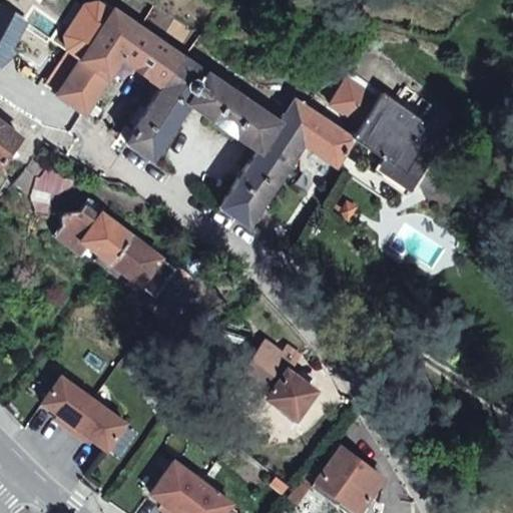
[(183,56),(113,9),(112,11),(98,1),(84,4),(61,34),(64,49),(67,51),(79,59),(55,92),(83,112),(85,109),(96,117),(102,107),(91,100),(120,57),(162,87),(183,56)]
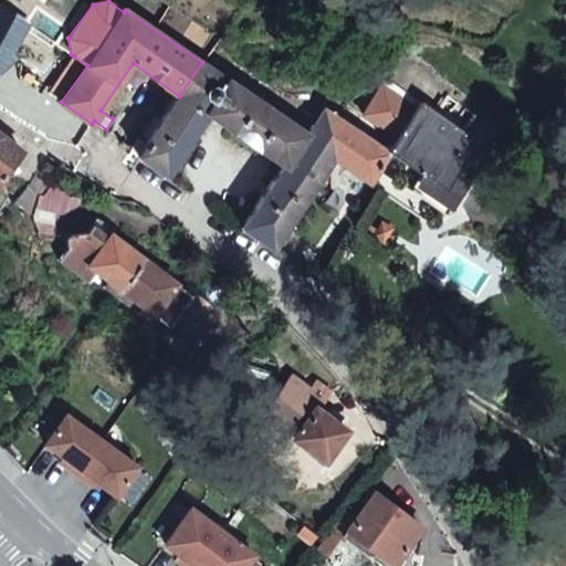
[(87,65),(74,56),(50,91),(62,101),(87,65)]
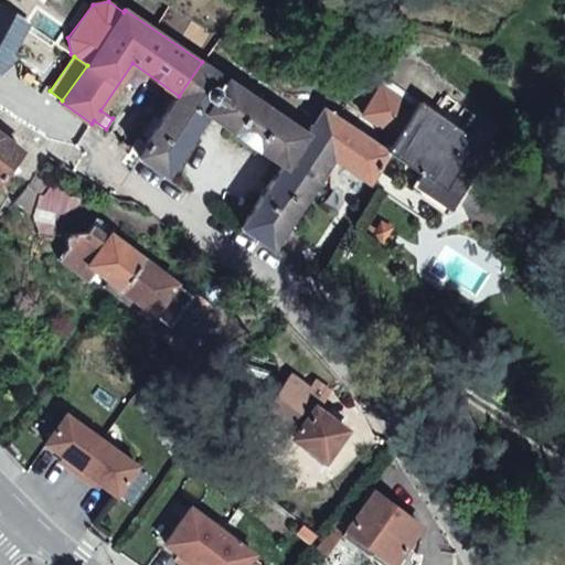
[(306,130),(228,77),(227,78),(226,78),(227,75),(222,72),(221,74),(202,62),(179,96),(146,144),(139,139),(131,151),(138,156),(167,174),(209,114),(235,132),(252,108),(270,121),(255,146),(283,163),(240,226),(272,247),(294,216),(298,220),(302,212),(299,210),(323,174),(327,178),(338,163),(333,160),(334,159),(301,137),(306,130)]
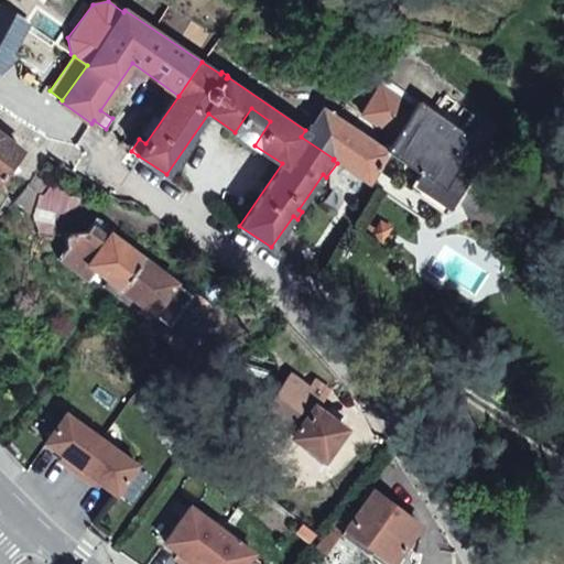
[(477,140),(420,101),(418,105),(383,82),(362,112),(397,136),(388,150),(419,172),(421,169),(446,186),(477,140)]
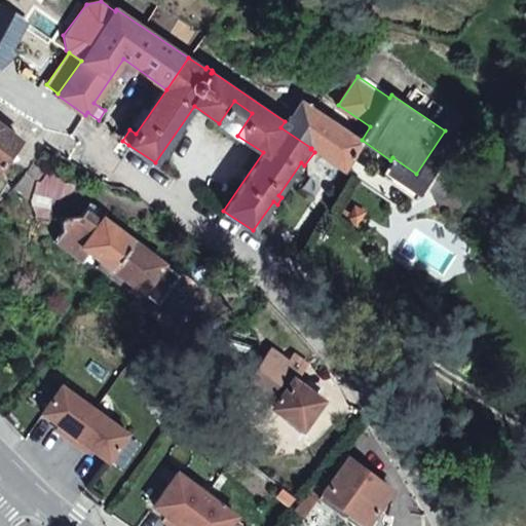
[(332,119),(302,99),(291,116),(289,115),(285,121),(280,127),(311,148),(332,119)]
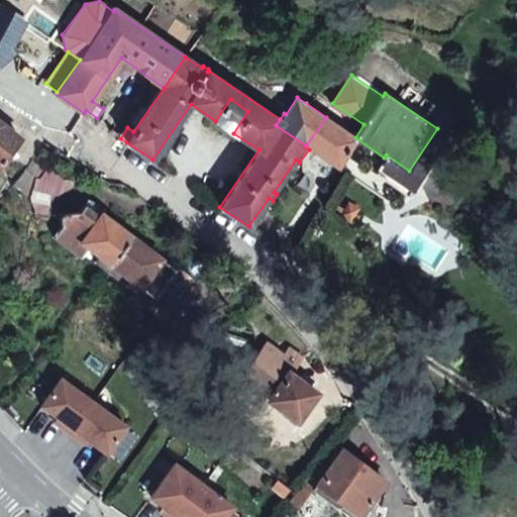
[(247,111),(230,99),(215,121),(233,133),(247,111)]
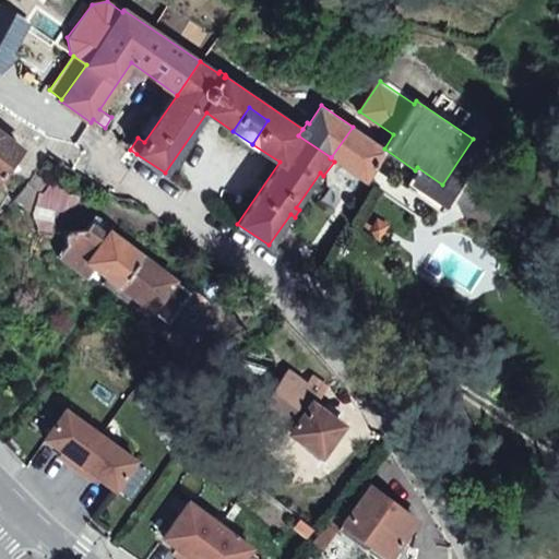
[(384,149),(353,127),(331,157),(366,180),(384,149)]
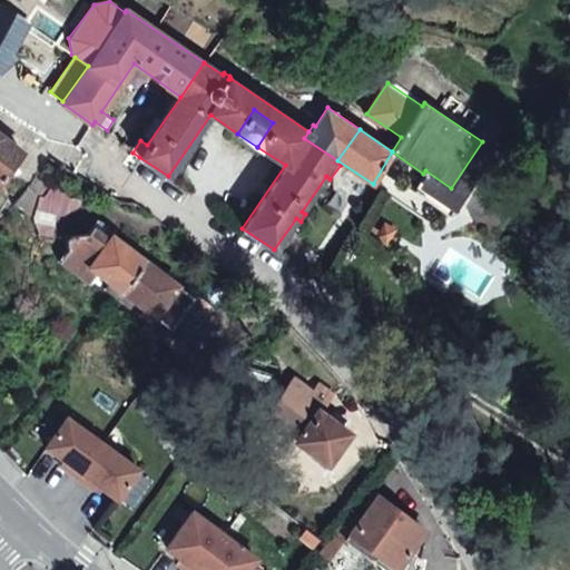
[(0,178),(21,151),(0,134),(0,178)]
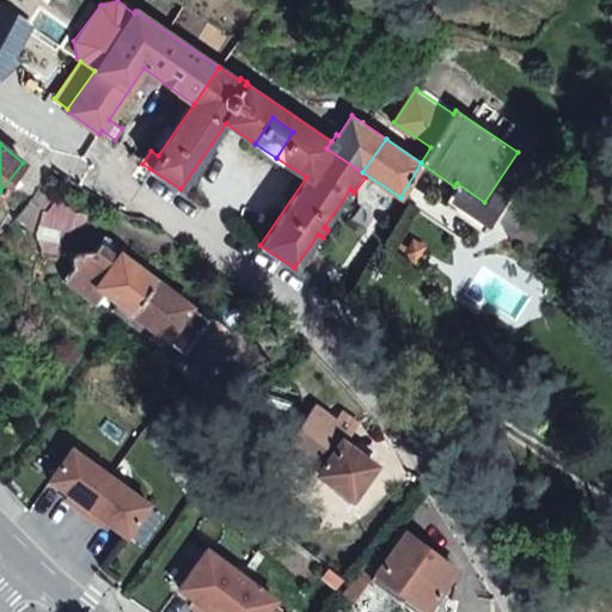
[(532,163),(518,152),(484,202),(457,183),(454,187),(445,200),(488,228),(532,163)]
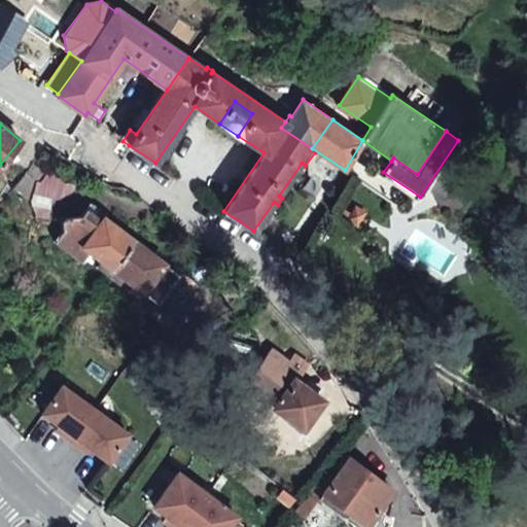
[(78,186),(65,164),(42,174),(35,183),(50,203),(78,186)]
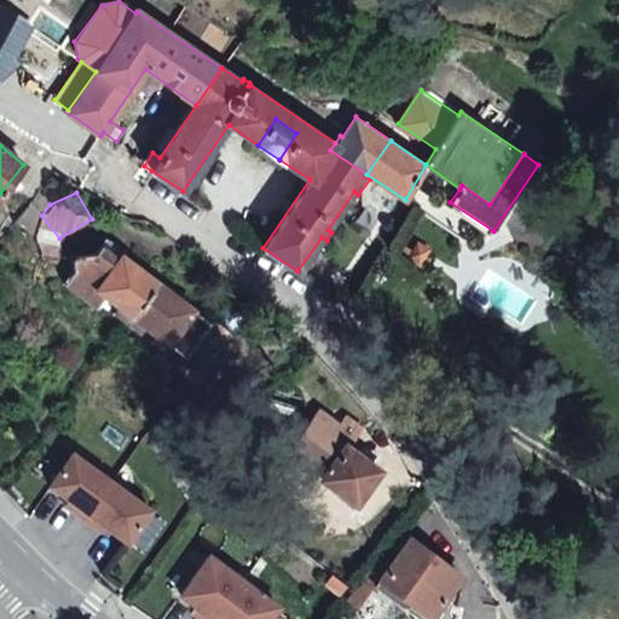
[(42,201),(34,195),(27,204),(35,212),(42,201)]
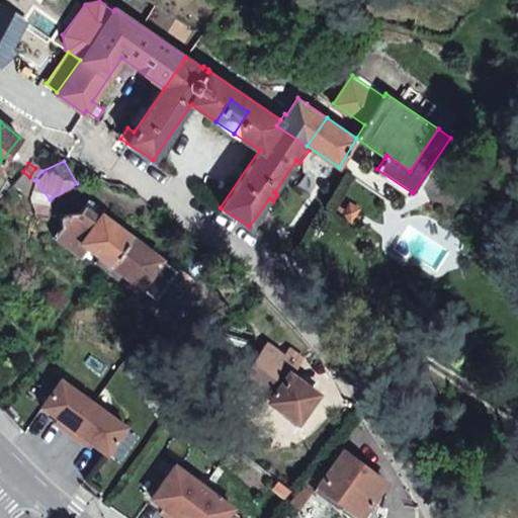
[(29,177),(22,171),(12,183),(29,197),(34,180),(29,177)]
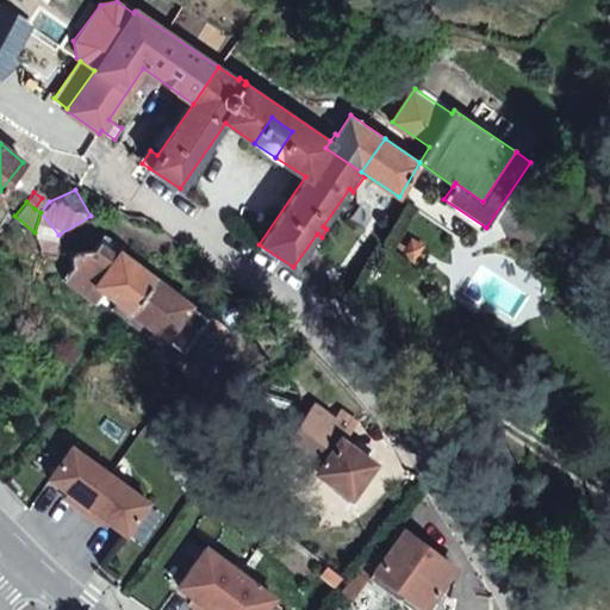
[(58,235),(41,212),(35,232),(35,234),(42,250),(57,253),(58,235)]
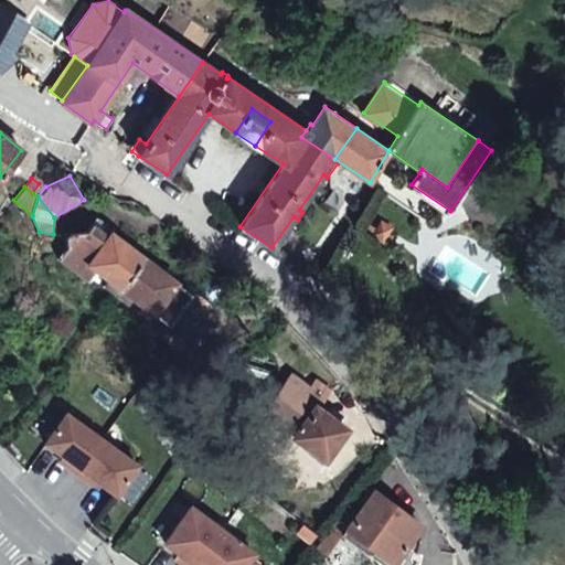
[(144,257),(113,234),(117,228),(109,222),(98,217),(87,234),(65,235),(66,248),(59,258),(87,279),(96,268),(109,279),(121,288),(144,257)]
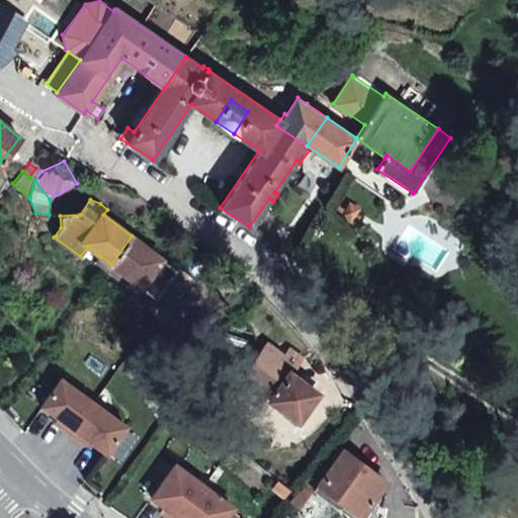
[(359,205),(348,200),(341,213),(352,220),(359,205)]
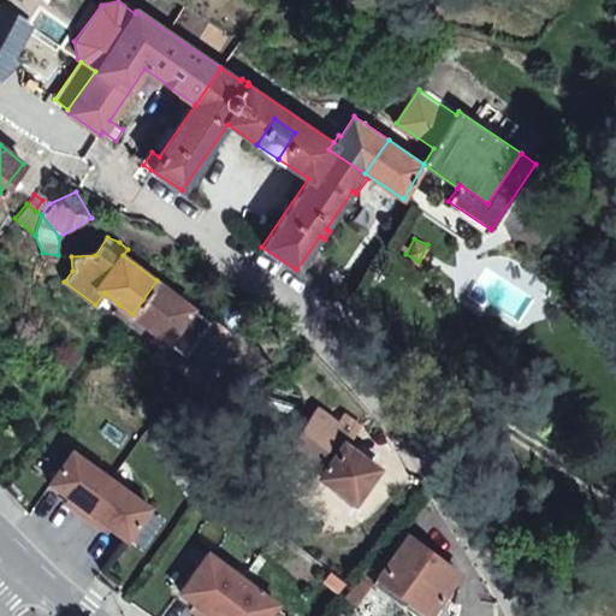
[(193,307),(157,280),(132,314),(146,323),(169,339),(181,323),(199,336),(209,320),(194,308),(193,307)]
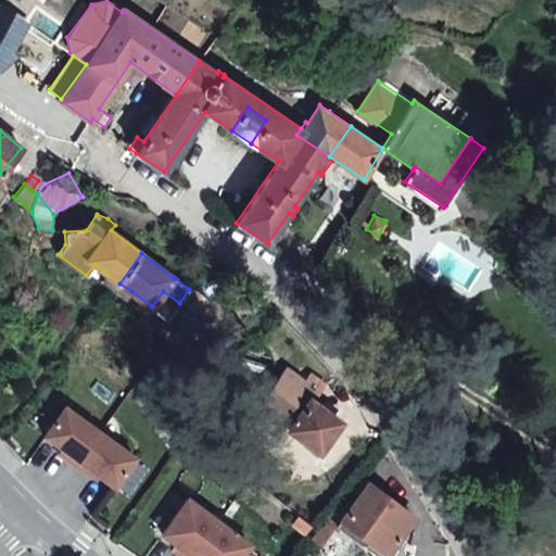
[(119,283),(108,275),(103,280),(114,289),(119,283)]
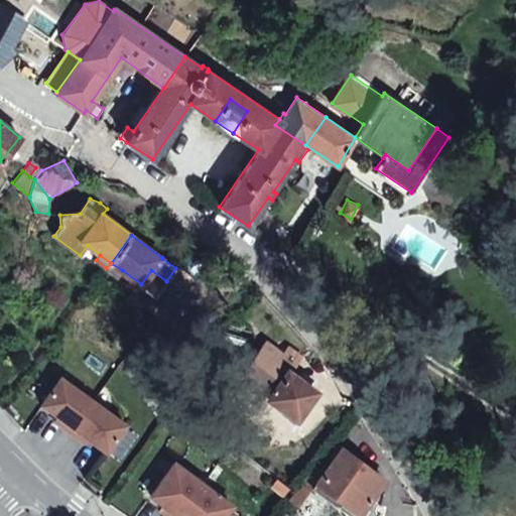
[(122,270),(111,263),(106,268),(118,277),(122,270)]
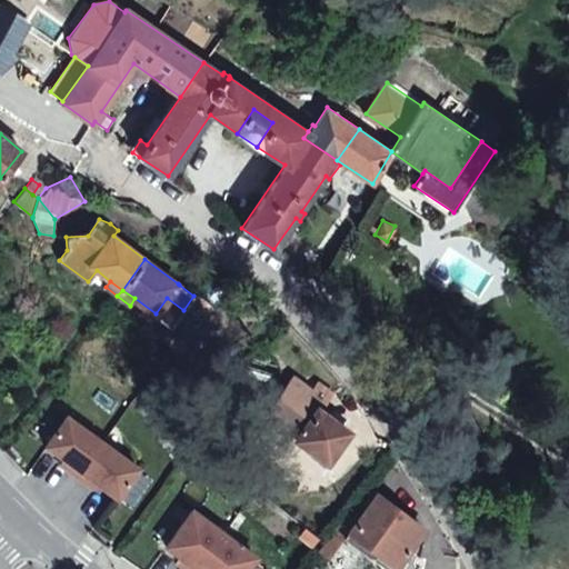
[(183,310),(167,298),(156,313),(171,326),(183,310)]
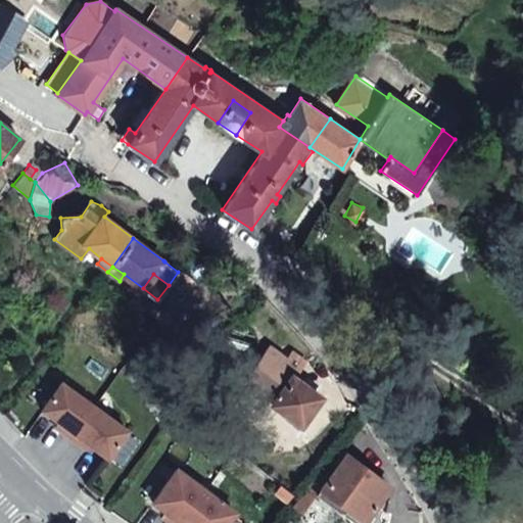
[(296,373),(284,365),(287,361),(269,347),(247,378),(276,399),(271,405),(299,426),(321,397),(294,377),(296,373)]
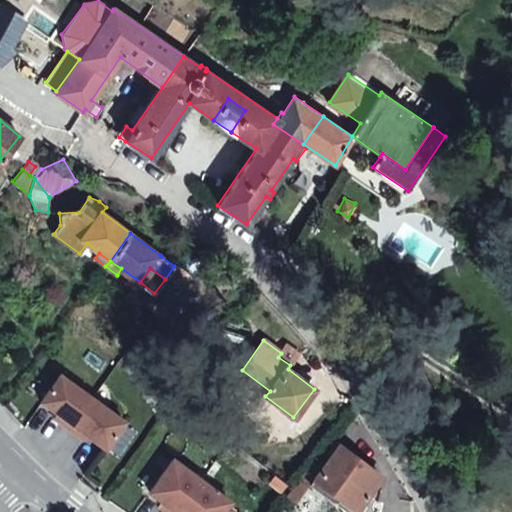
[(299,354),(287,344),(281,353),(278,357),(290,365),(299,354)]
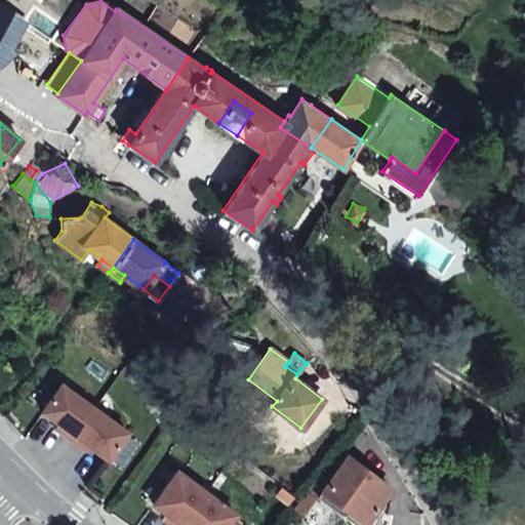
[(211,368),(208,372),(217,378),(230,389),(242,373),(220,356),(211,368)]
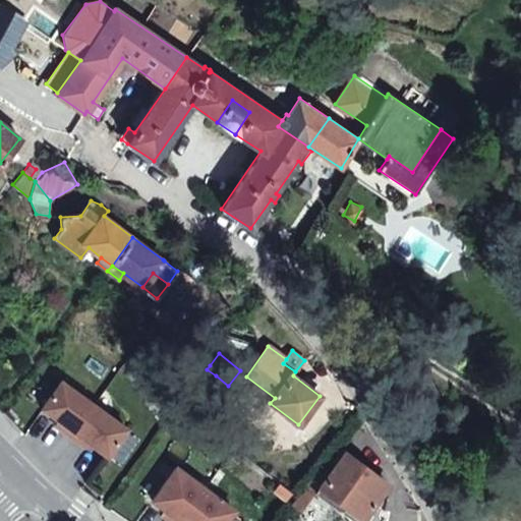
[(216,375),(207,369),(200,378),(207,383),(212,382),(216,375)]
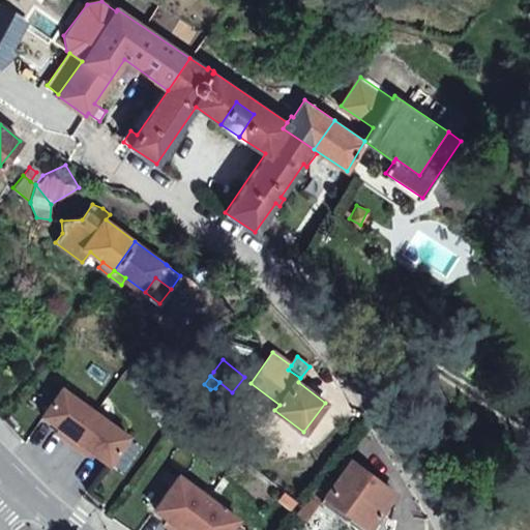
[(280,405),(251,383),(245,389),(274,410),(280,405)]
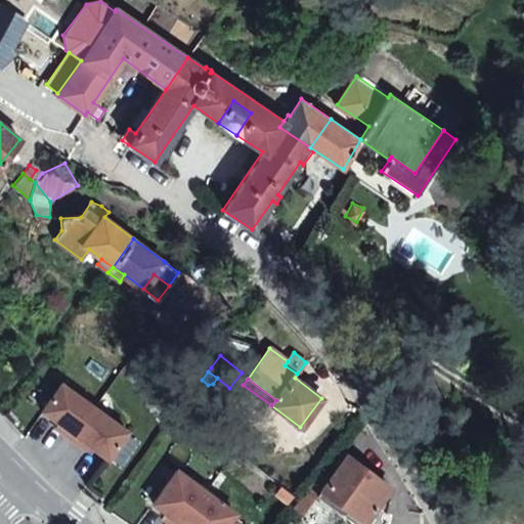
[(75,435),(94,407),(61,383),(42,410),(75,435)]
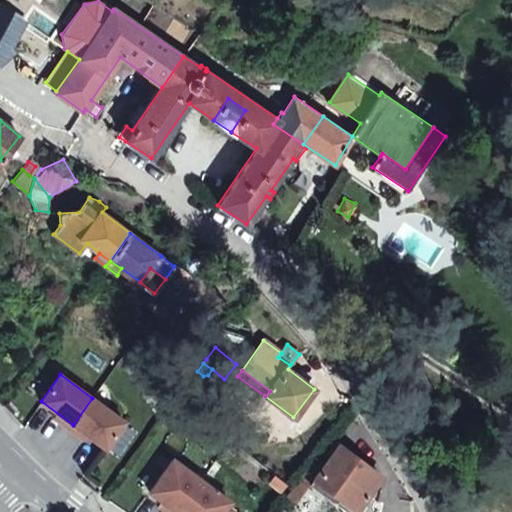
[(124,422),(92,398),(73,425),(105,449),(124,422)]
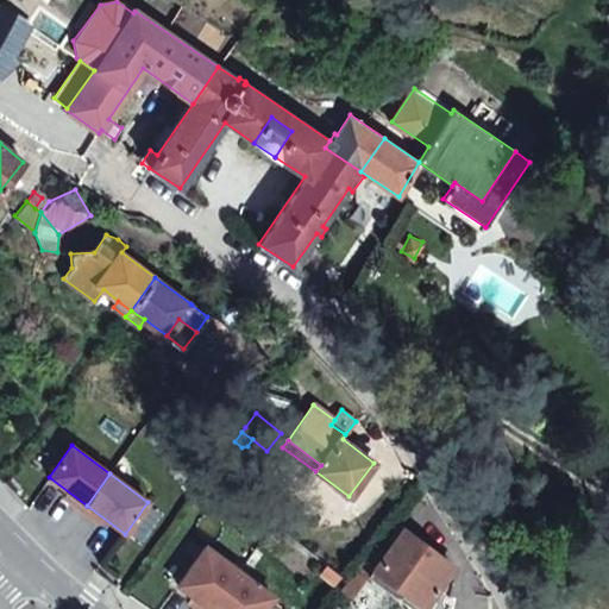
[(454,567),(403,529),(383,556),(368,576),(393,594),(397,588),(425,607),(454,567)]
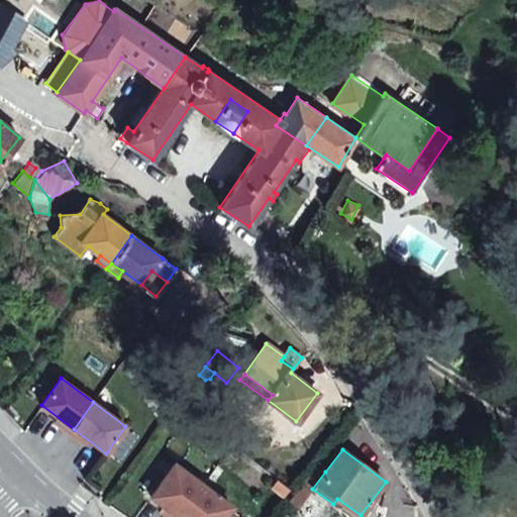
[(174,464),(150,497),(176,516),(180,516),(203,487),(174,464)]
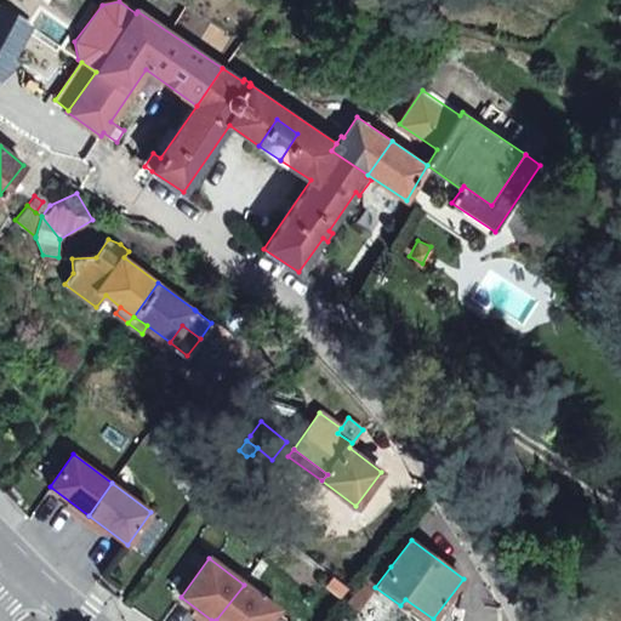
[(375,587),(391,567),(382,559),(352,600),(362,607),(375,587)]
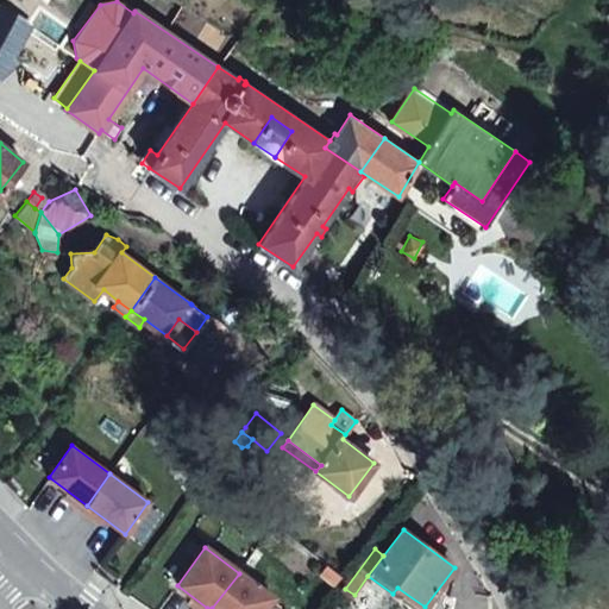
[(239,573),(212,608),(265,608),(274,598),(239,573)]
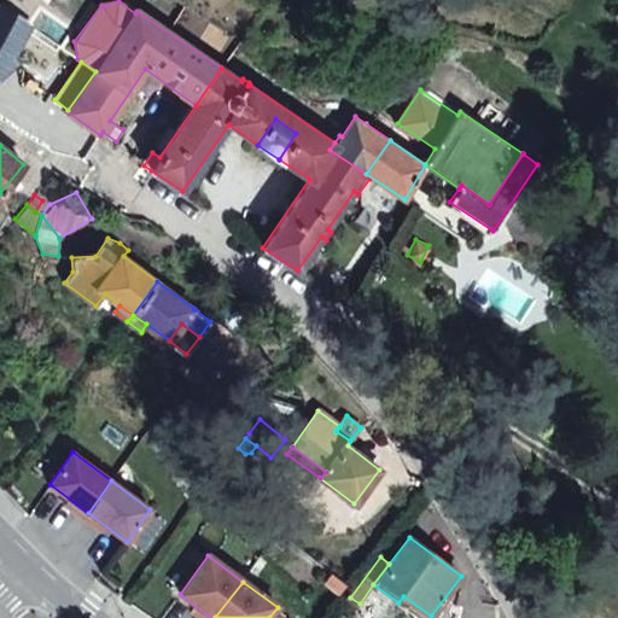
[(403,596),(398,602),(419,617),(427,617),(431,616),(403,596)]
